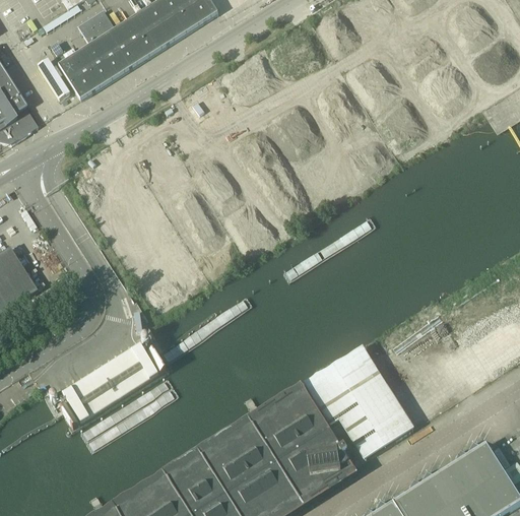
[(68,9),(43,25),(46,30),(80,9),(77,3),(82,0),(62,0),(68,9)]
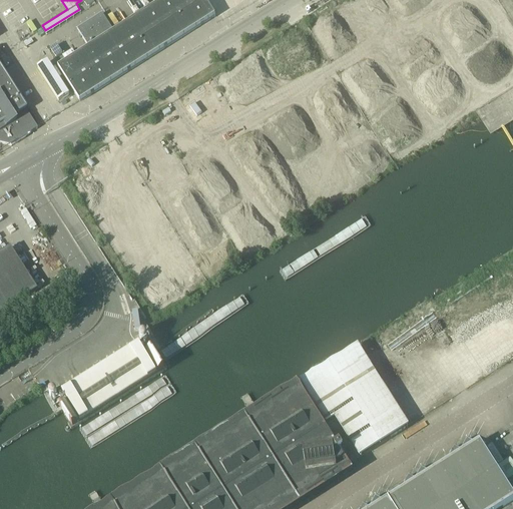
[(57,63),(79,97),(79,98),(214,13),(206,0),(154,0),(155,1),(113,28),(101,9),(76,25),(88,44),(57,63)]
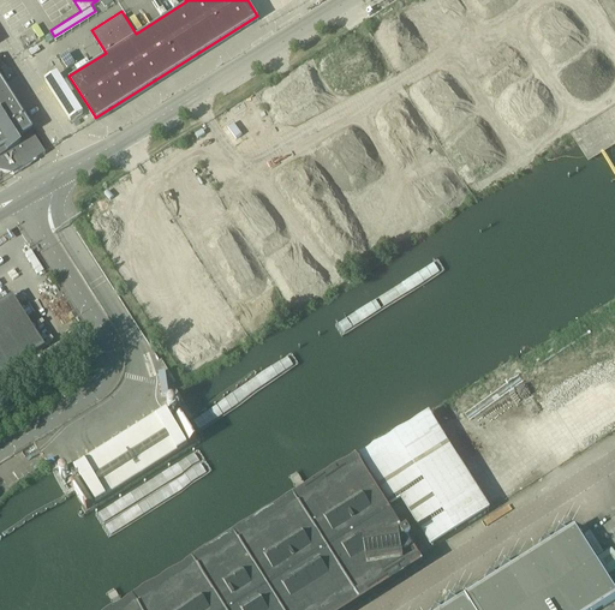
[(248,0),(257,15),(280,0),(248,0)]
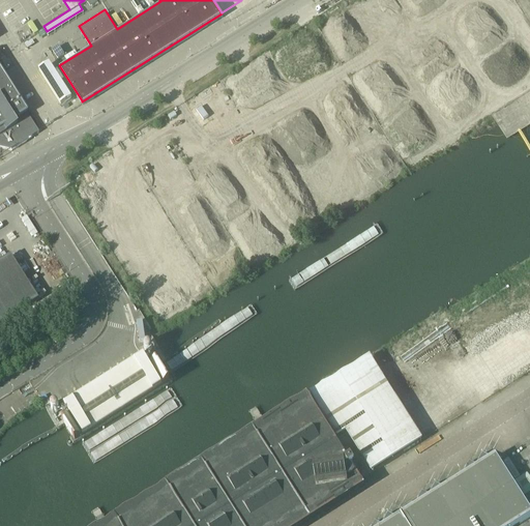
[(529,49),(521,55),(526,63),(529,60),(529,49)]
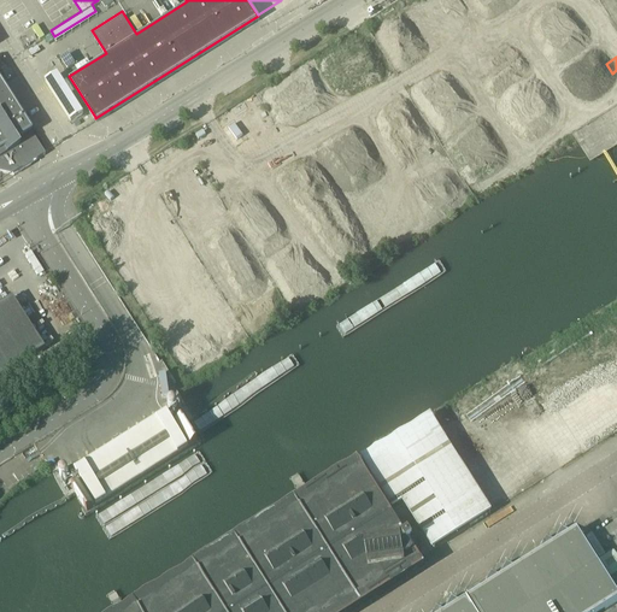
[(59,68),(46,75),(70,117),(83,110),(59,68)]
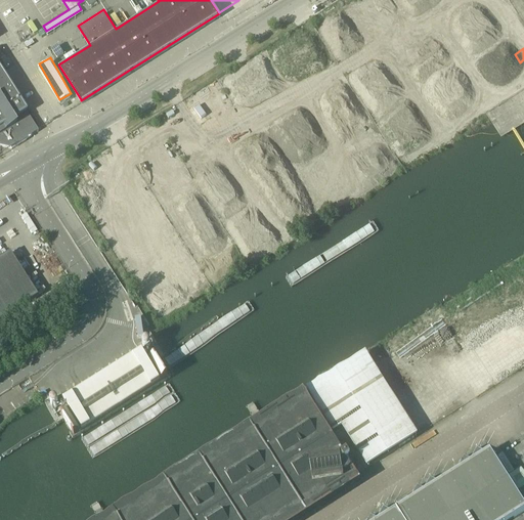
[(26,107),(0,67),(0,142),(11,145),(26,136),(25,135),(37,128),(26,110),(26,109),(26,107)]
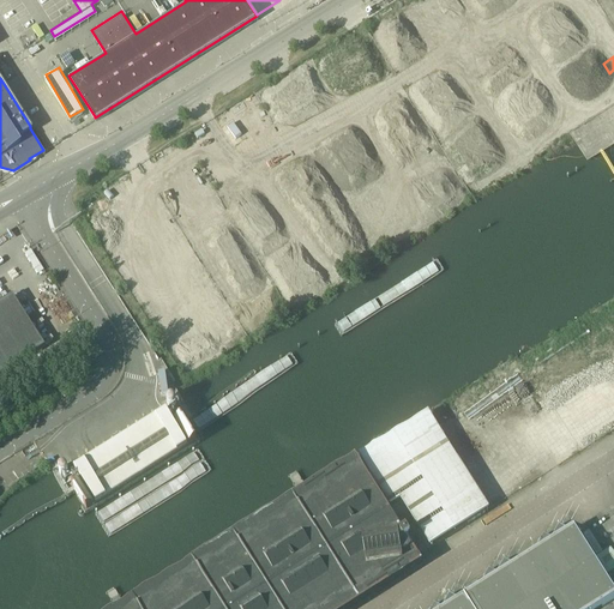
[(510,97),(536,143),(593,110),(587,100),(584,101),(581,92),(565,102),(560,92),(551,97),(546,90),(535,96),(529,86),(510,97)]
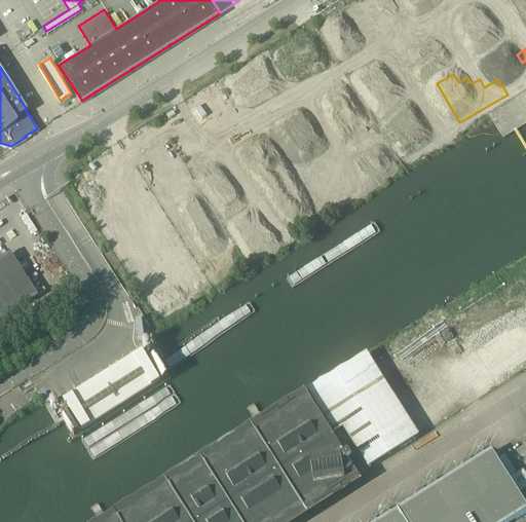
[(0,318),(36,295),(26,278),(19,267),(8,251),(0,255),(0,318)]
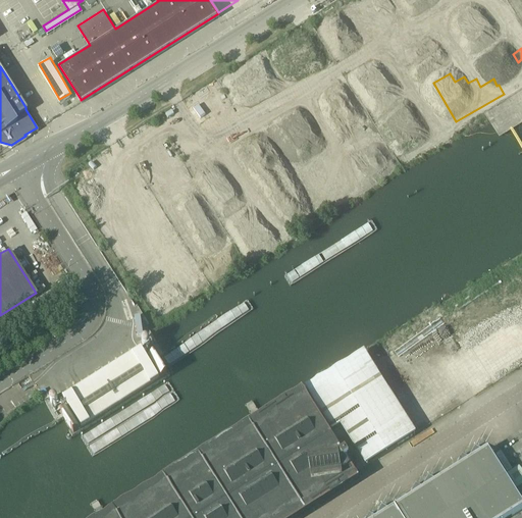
[(140,311),(135,314),(142,326),(135,331),(138,337),(149,329),(145,322),(146,321),(140,311)]
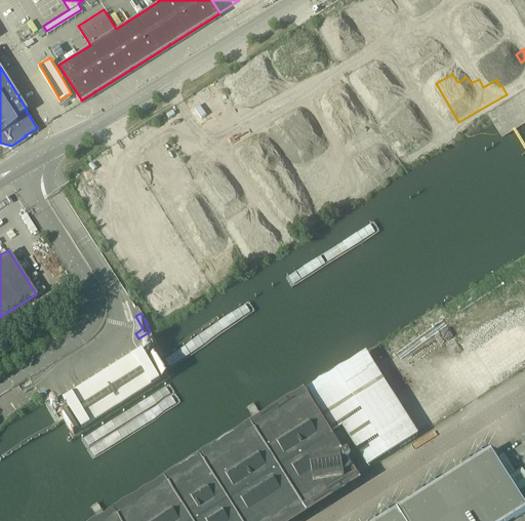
[(61,411),(63,415),(73,432),(167,372),(157,356),(154,352),(147,357),(138,345),(61,394),(69,406),(61,411)]
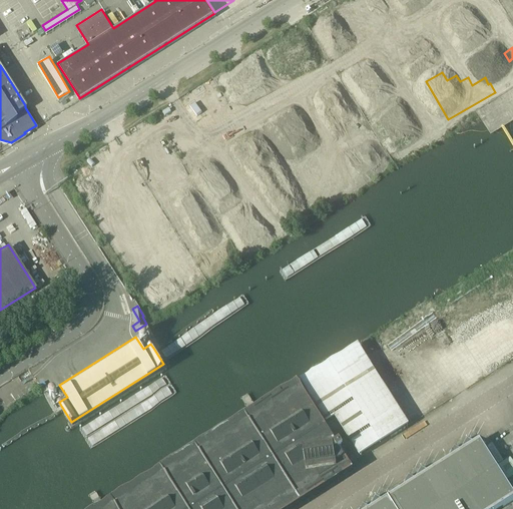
[(272,508),(306,488),(360,454),(335,414),(320,423),(300,390),(109,508),(272,508)]
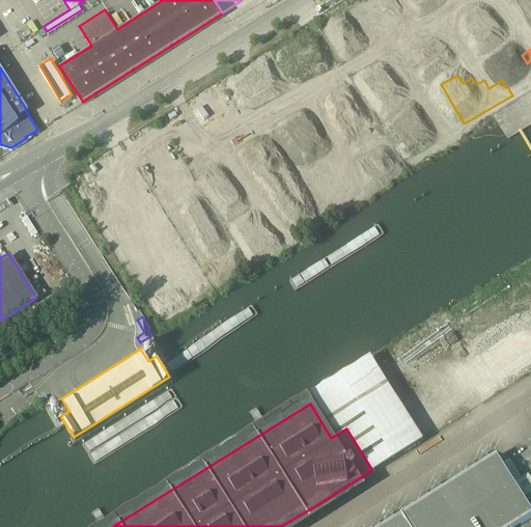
[(392,424),(389,426),(392,431),(390,432),(391,433),(399,446),(401,445),(403,449),(419,440),(418,439),(404,417),(401,419),(398,415),(390,420),(392,424)]
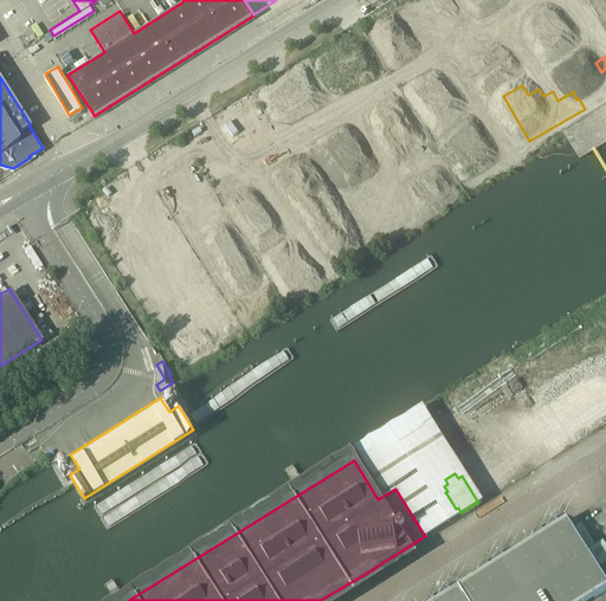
[(580,600),(605,586),(605,580),(569,523),(566,516),(560,519),(550,515),(543,529),(536,524),(528,541),(505,554),(497,549),(490,562),(482,559),(474,575),(462,582),(452,588),(443,583),(436,596),(427,593),(423,600),(580,600)]
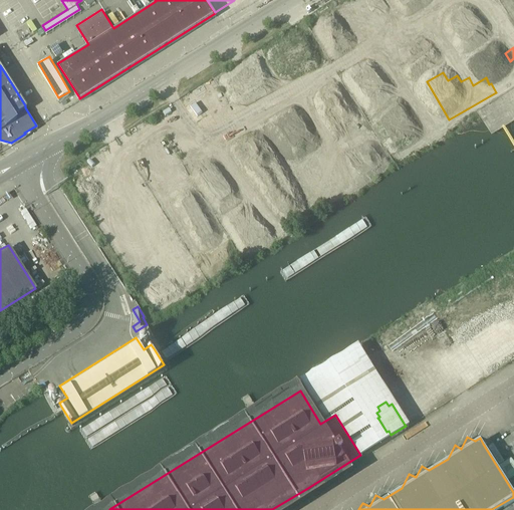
[(398,482),(388,488),(392,494),(402,488),(398,482)]
